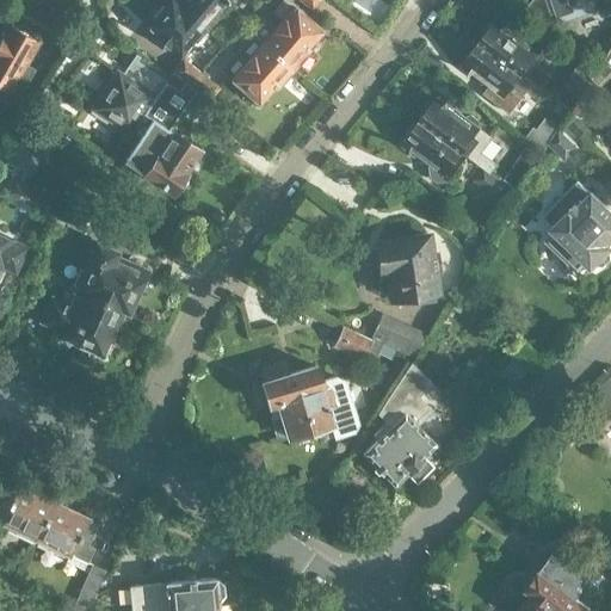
[(184,59),(173,72),(189,84),(199,72),(186,61),(197,49),(190,43),(196,42),(207,30),(180,7),(171,0),(166,0),(144,25),(184,59)]
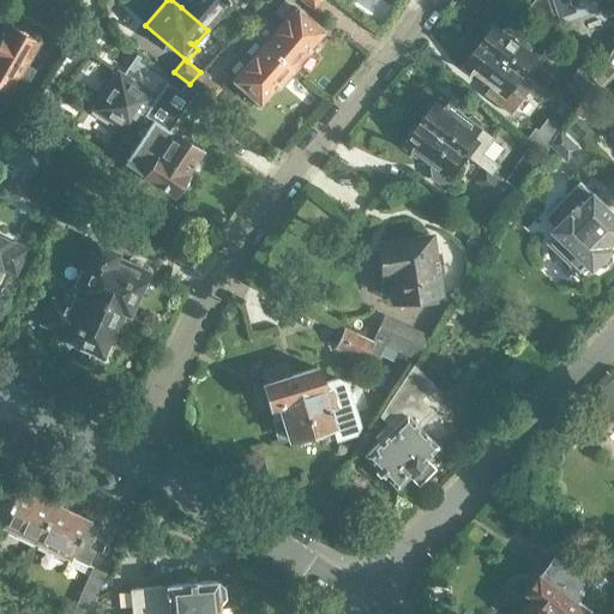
[(186,0),(181,7),(208,30),(228,7),(226,2),(227,0),(186,0)]
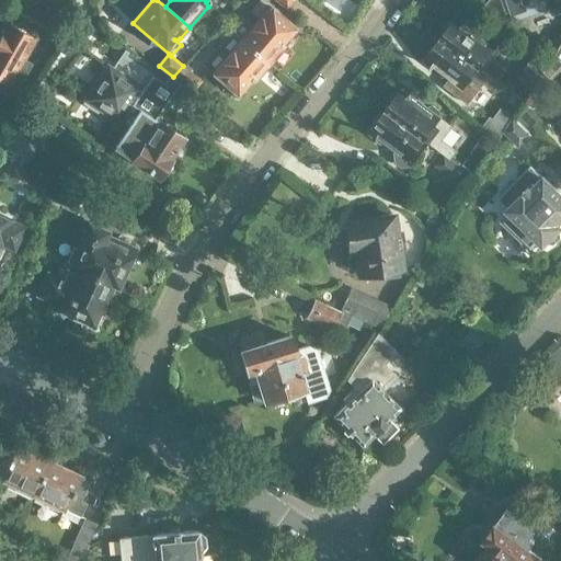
[(232,32),(271,66),(279,55),(278,49),(296,30),(262,0),(253,11),(260,18),(252,26),(243,19),(232,32)]
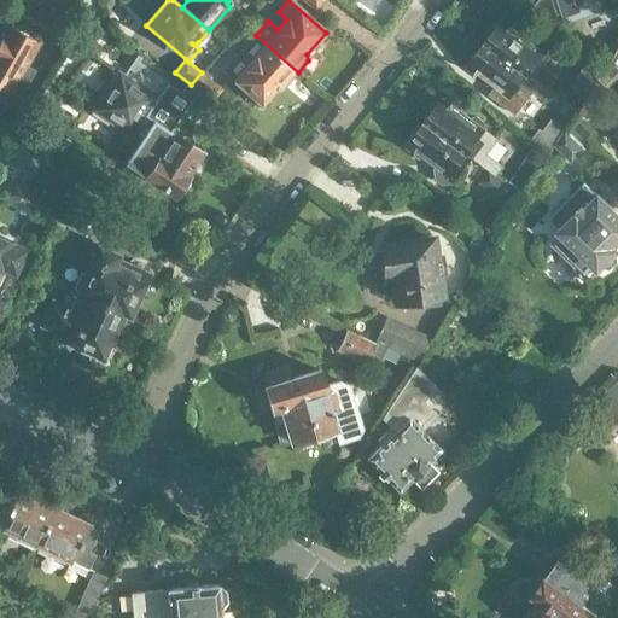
[(324,0),(303,0),(316,10),(324,0)]
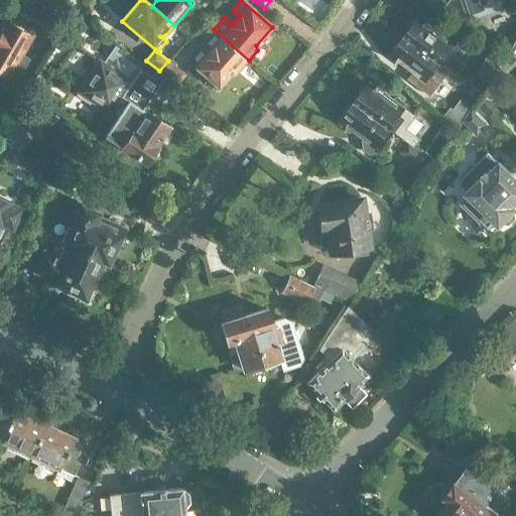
[(448,0),(444,5),(464,22),(473,18),(472,15),(484,11),(485,14),(495,11),(498,9),(500,6),(501,3),(500,0),(448,0)]
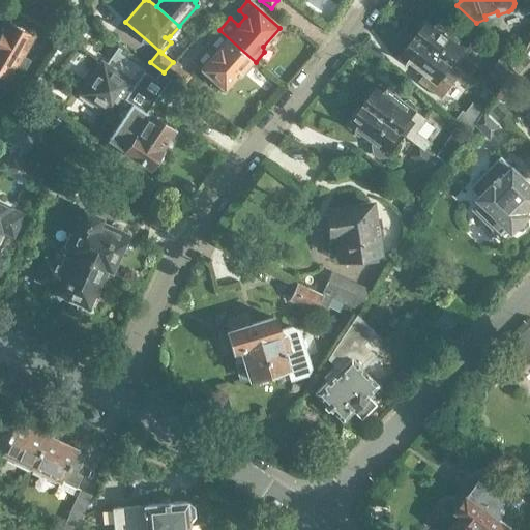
[(469,45),(470,43),(470,38),(465,34),(458,36),(430,16),(416,34),(471,76),(476,68),(464,58),(472,48),(469,45)]
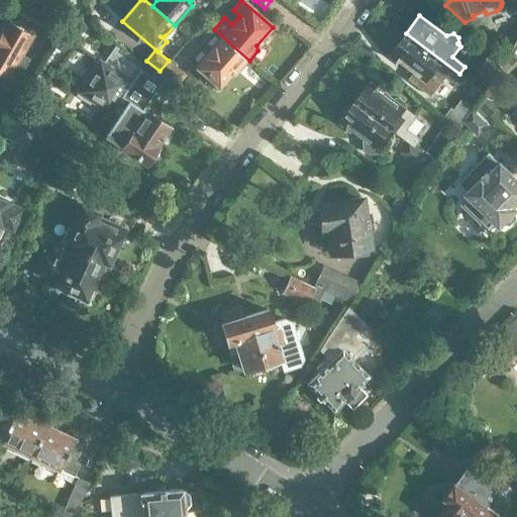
[(0,63),(19,75),(19,74),(29,57),(21,52),(32,33),(7,19),(0,31),(0,63)]
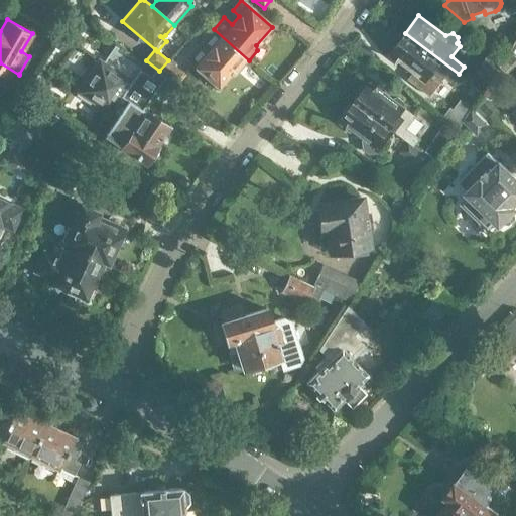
[(240,70),(249,60),(214,29),(203,40),(211,48),(204,56),(198,50),(188,60),(219,88),(235,70),(240,70)]
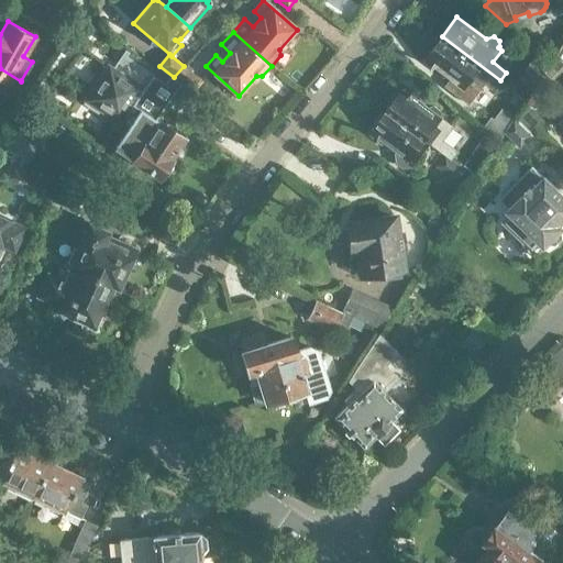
[(500,80),(442,36),(426,58),(465,89),(474,77),(482,84),(484,81),(494,88),(500,80)]
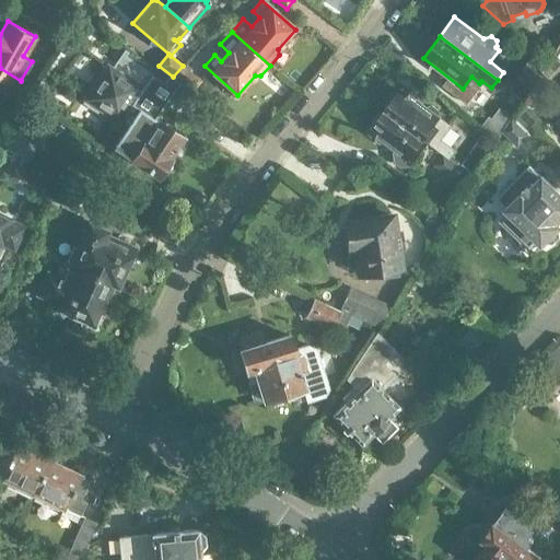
[(559,37),(547,59),(559,71),(559,69),(559,37)]
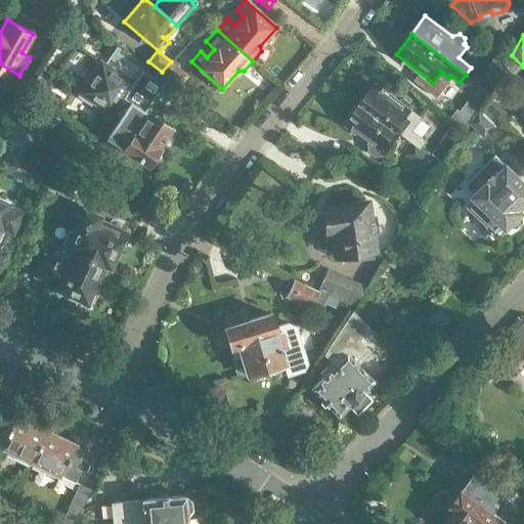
[(79,95),(110,116),(110,115),(112,114),(132,84),(145,66),(117,47),(104,66),(100,62),(79,95)]
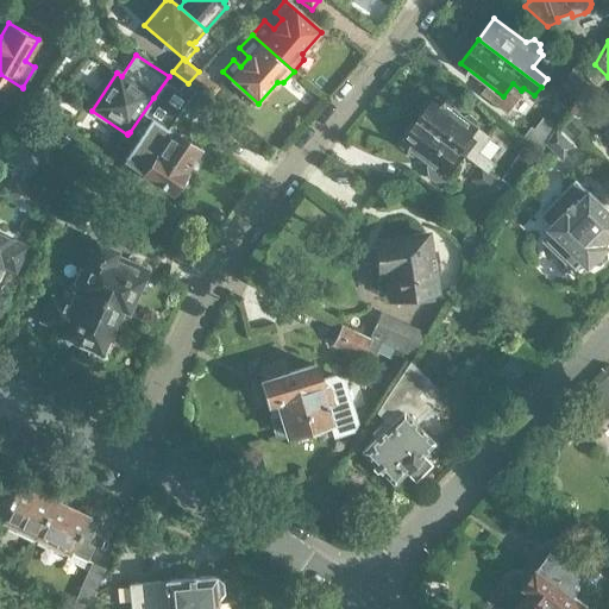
[(600,86),(608,77),(595,64),(589,75),(600,86)]
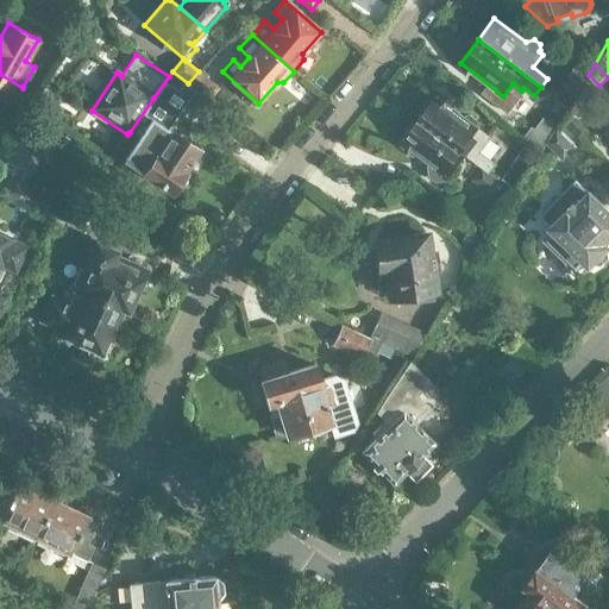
[(133,143),(129,150),(123,159),(171,192),(173,190),(180,189),(187,181),(184,173),(186,171),(184,170),(199,150),(169,130),(180,114),(196,90),(188,83),(173,71),(169,76),(154,98),(130,132),(127,133),(127,135),(130,136),(127,139),(133,143)]
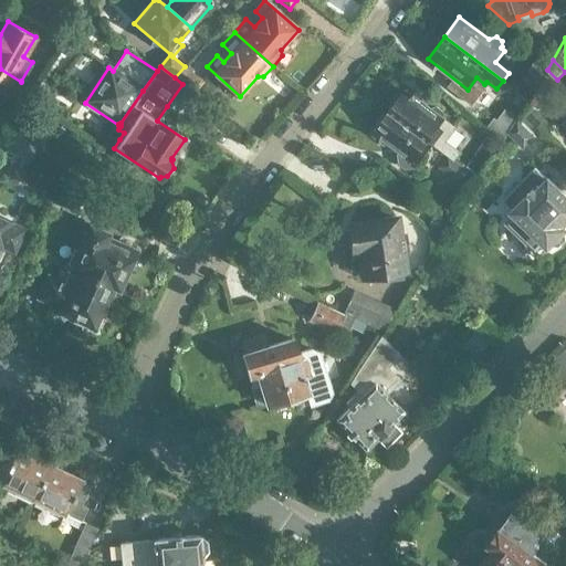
[(175,77),(182,84),(194,93),(203,82),(185,66),(175,77)]
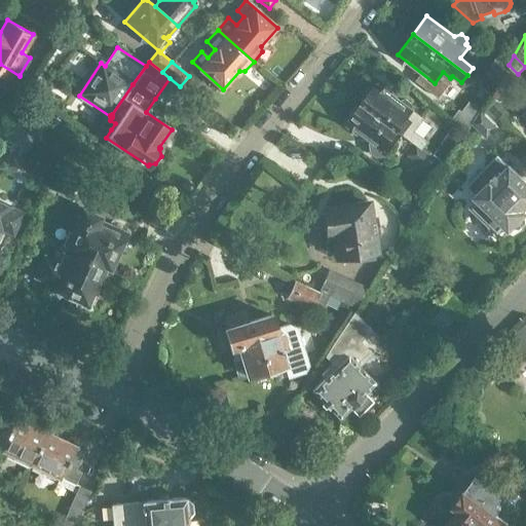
[(376,82),(362,102),(415,143),(420,137),(406,127),(416,114),(407,106),(407,99),(401,95),(392,95),(376,82)]
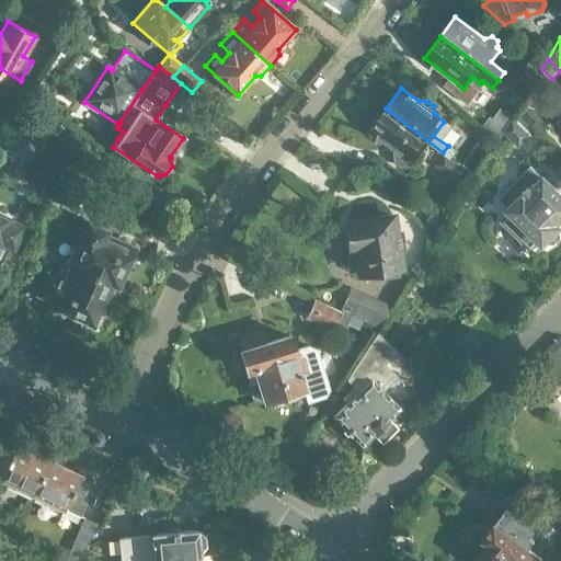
[(402,165),(414,163),(430,144),(425,140),(425,139),(386,109),(369,130),(395,149),(396,160),(402,165)]
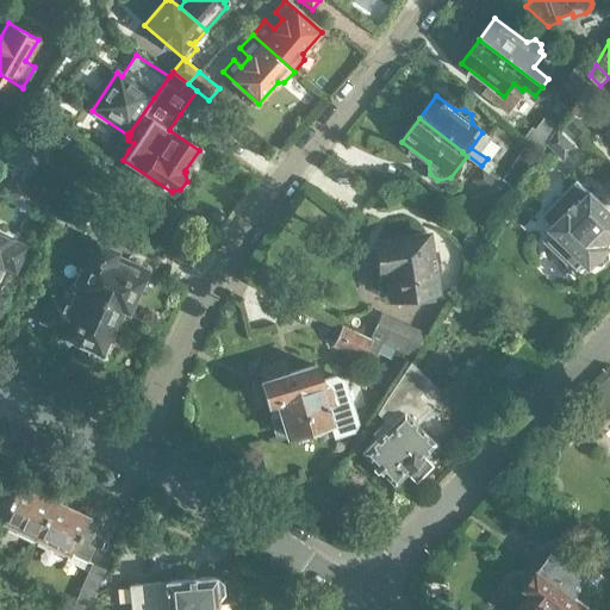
[(533,154),(558,176),(582,151),(558,128),(533,154)]
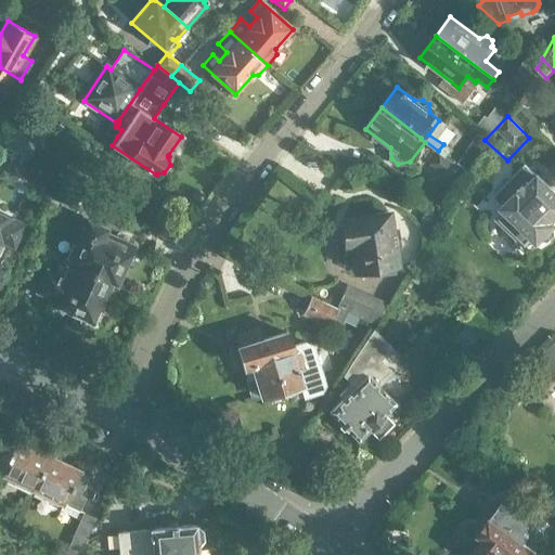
[(54,120),(47,129),(57,137),(64,128),(54,120)]
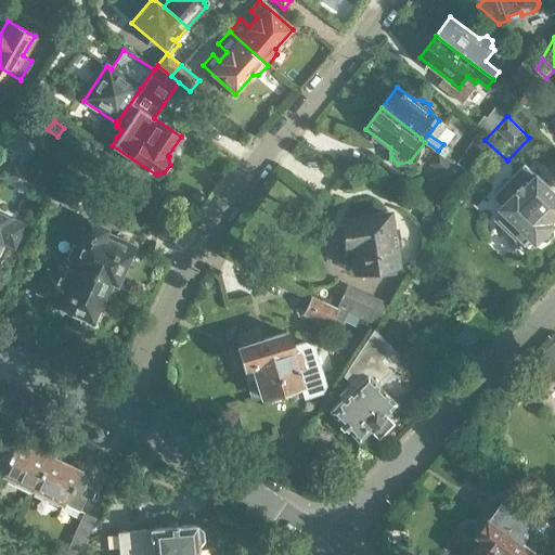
[(36,141),(14,131),(12,130),(5,147),(29,158),(37,141),(36,141)]
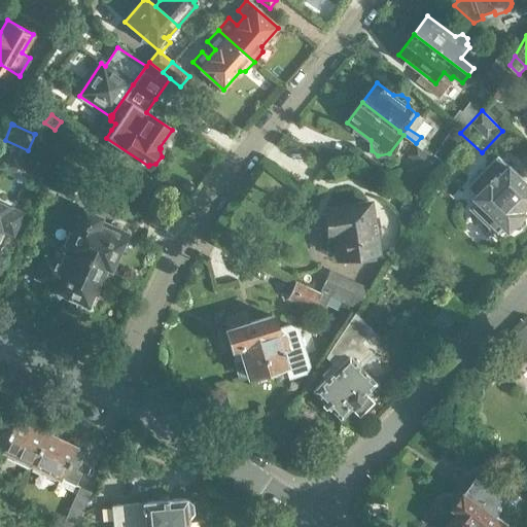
[(0,145),(0,149),(4,152),(24,160),(24,161),(28,150),(5,140),(3,139),(0,145)]
